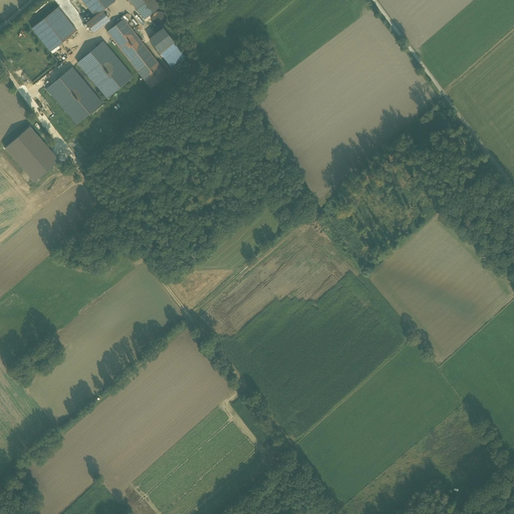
[(85,0),(98,15),(89,21),(97,31),(113,18),(105,7),(114,0),(85,0)]
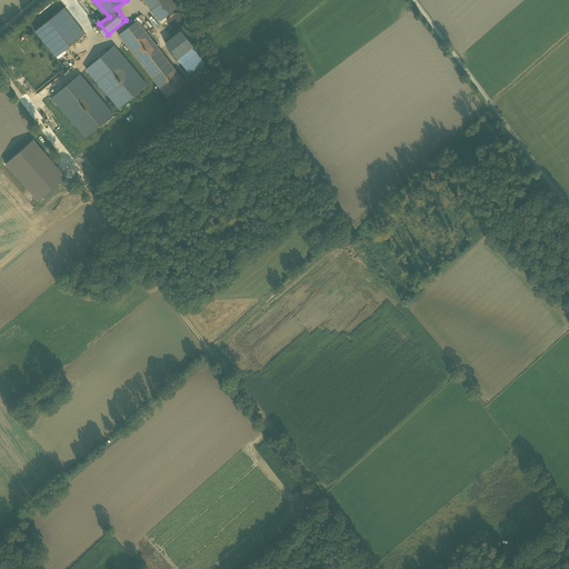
[(176,0),(149,0),(163,18),(180,5),(176,0)]
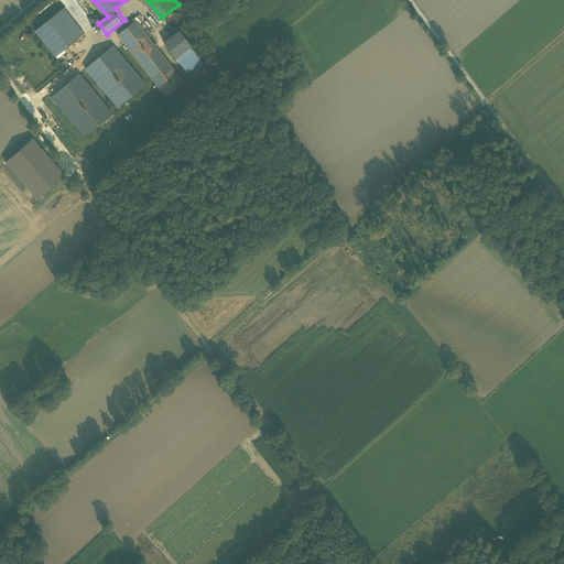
[(64,9),(36,31),(56,57),(85,34),(64,9)]
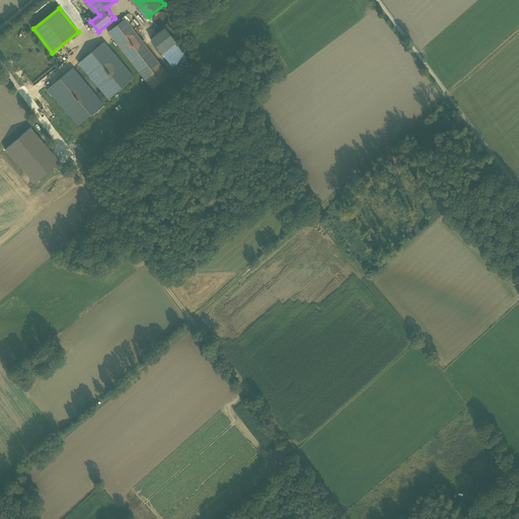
[(159,11),(158,13),(157,15),(156,17),(157,20),(159,22),(161,24),(162,24),(165,24),(167,24),(169,23),(170,21),(171,18),(171,15),(170,13),(168,11),(165,10),(162,10),(159,11)]
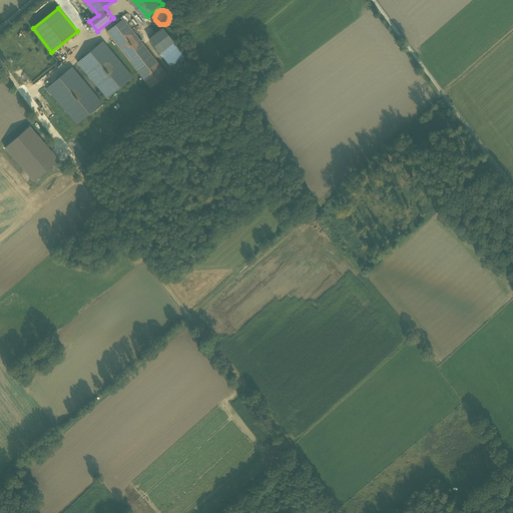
[(128,20),(110,34),(153,88),(171,73),(128,20)]
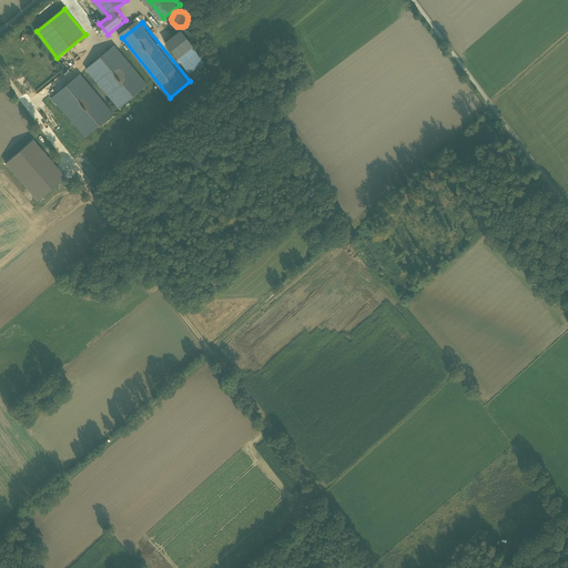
[(182,30),(165,41),(189,74),(204,63),(182,30)]
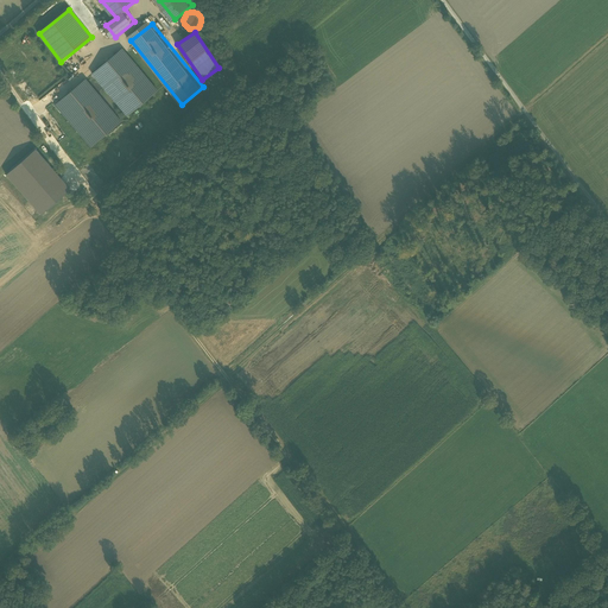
[(121,50),(92,75),(126,116),(156,92),(121,50)]
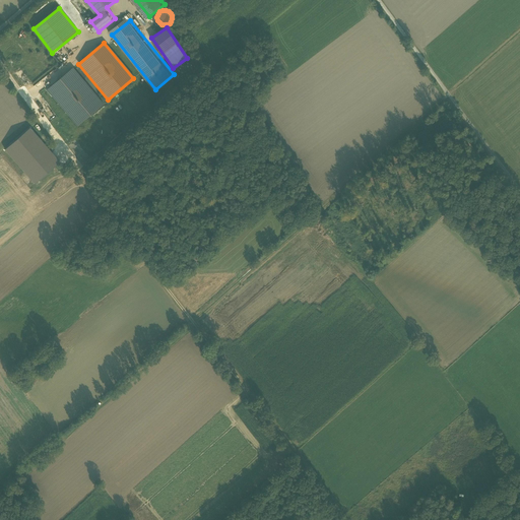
[(75,70),(49,91),(79,126),(105,105),(75,70)]
